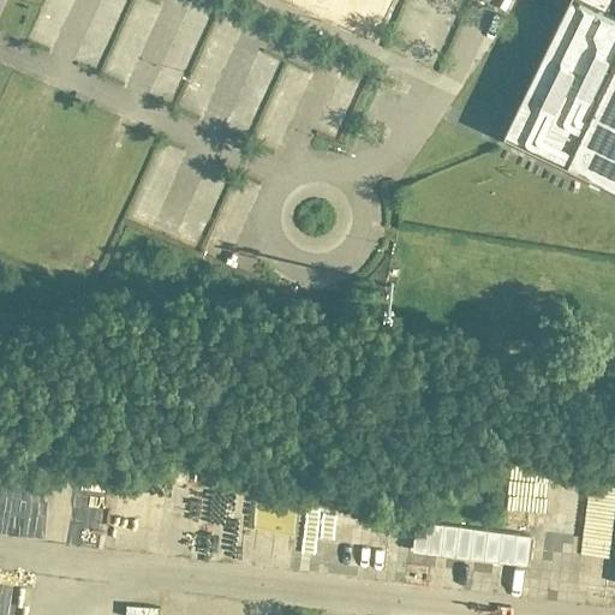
[(614,0),(568,0),(502,137),(614,191),(614,0)]
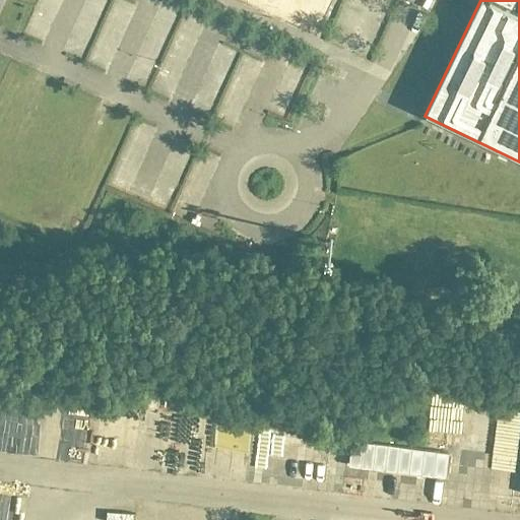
[(159,395),(149,394),(147,408),(157,410),(159,395)]
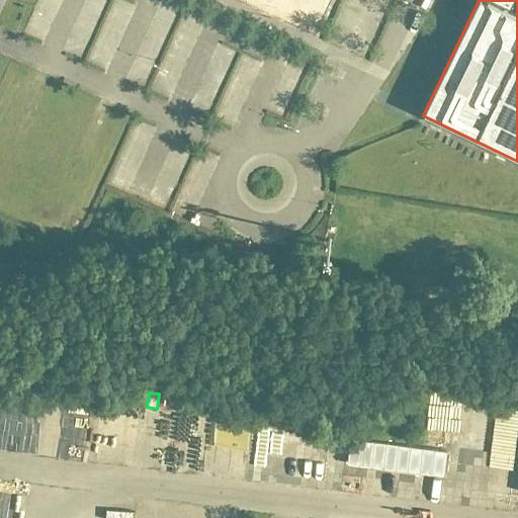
[(443,478),(445,453),(349,442),(346,466),(443,478)]
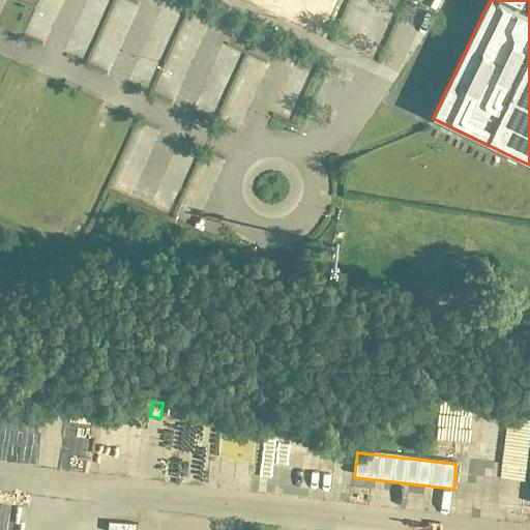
[(352,497),(353,459),(240,454),(238,492),(352,497)]
